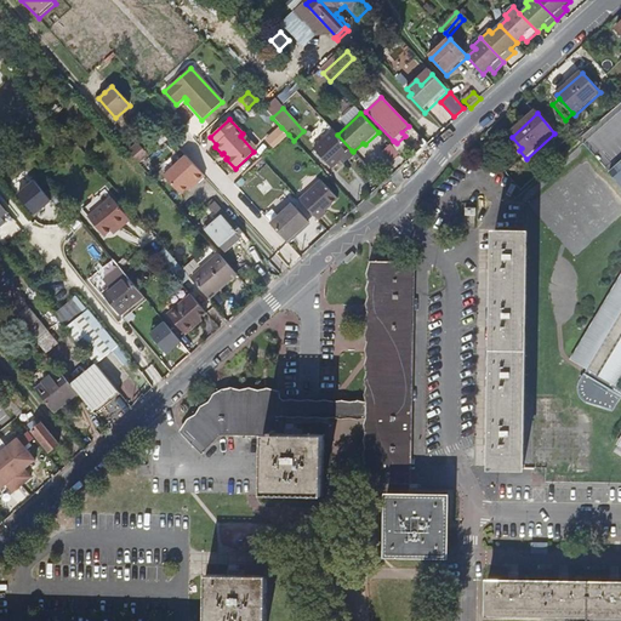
[(289,135),(281,127),(268,140),(275,148),(289,135)]
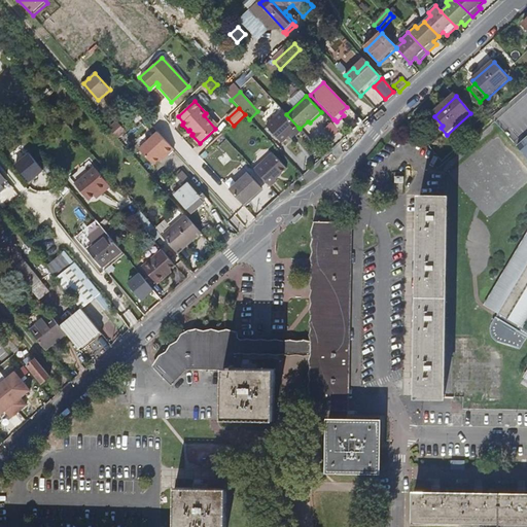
[(283,110),(266,128),(281,144),(299,128),(286,114),(283,110)]
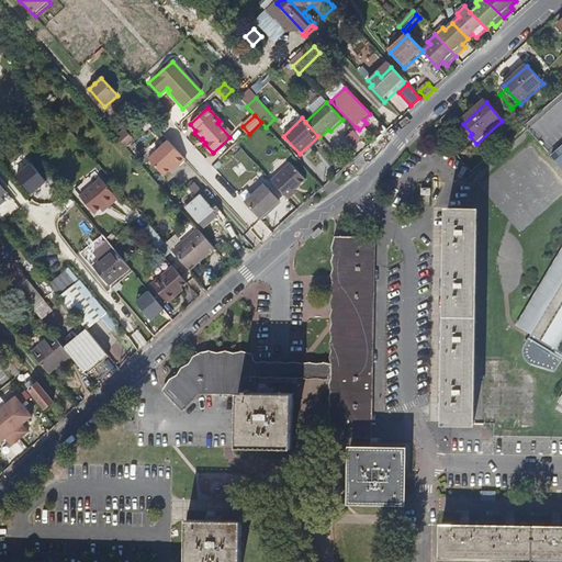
[(0,125),(0,131),(4,136),(13,128),(7,121),(0,125)]
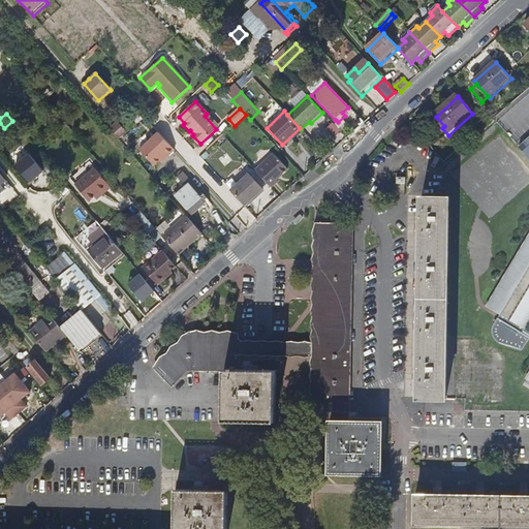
[(219,127),(207,114),(205,116),(216,129),(219,127)]
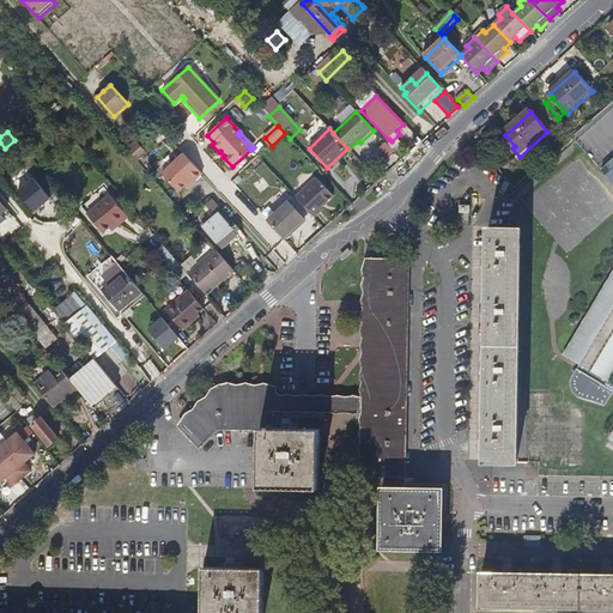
[(369,138),(376,145),(382,139),(375,133),(369,138)]
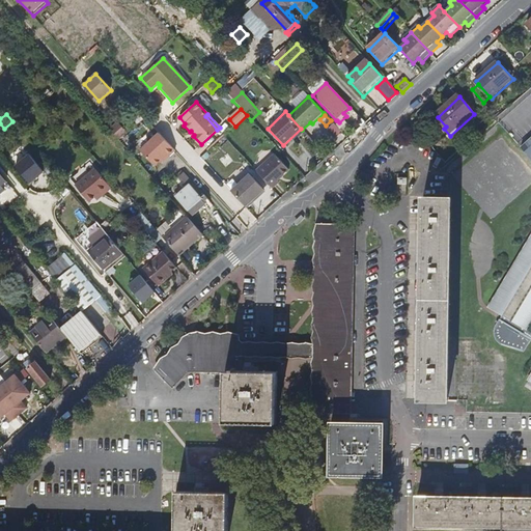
[(129,132),(119,121),(111,129),(120,139),(129,132)]
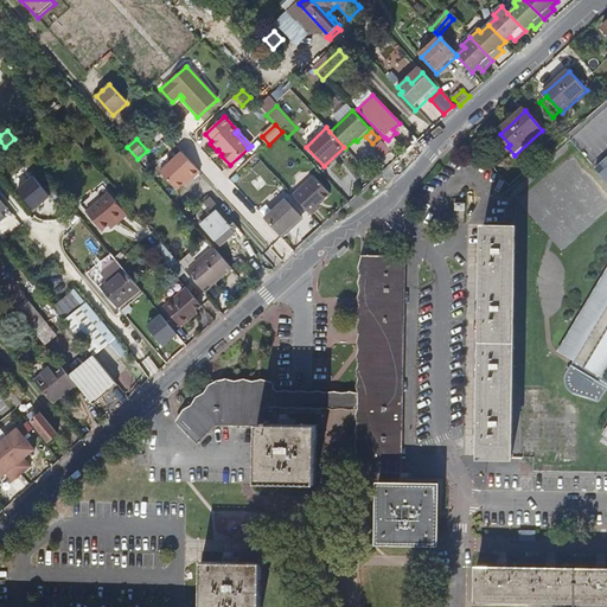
[(390,151),(382,142),(372,151),(381,159),(390,151)]
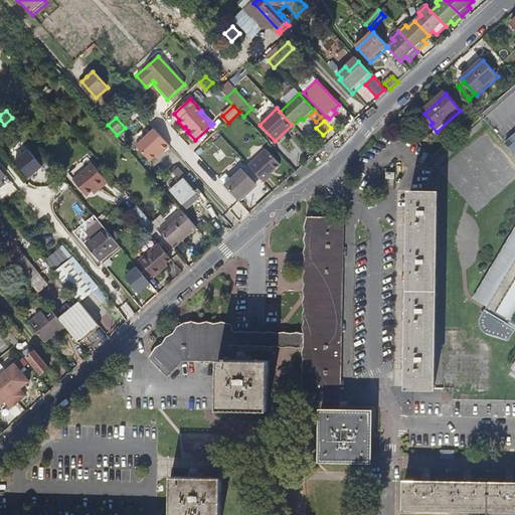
[(163,153),(170,146),(155,129),(137,146),(151,161),(157,156),(162,151),(163,153)]
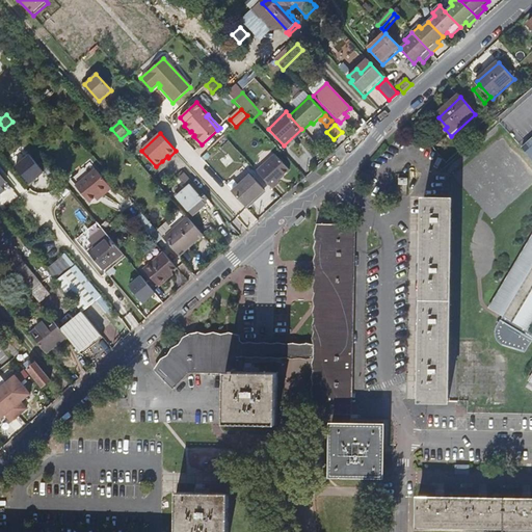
[(531,137),(522,147),(531,159),(531,137)]
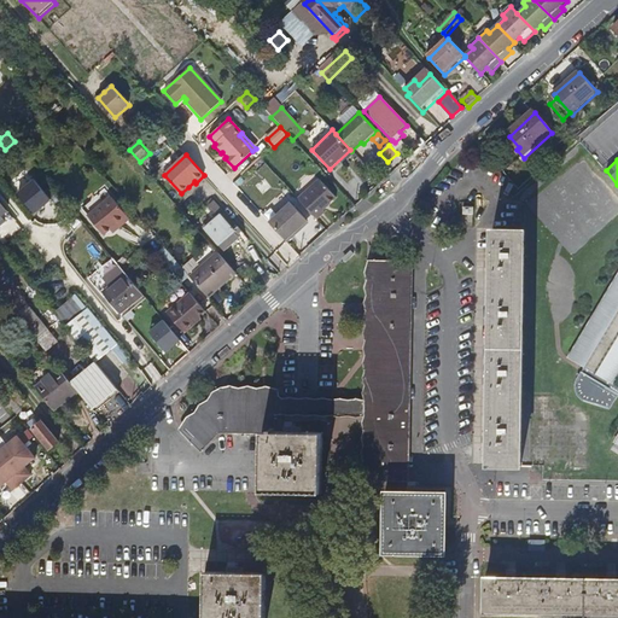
[(29,172),(12,180),(16,188),(34,180),(29,172)]
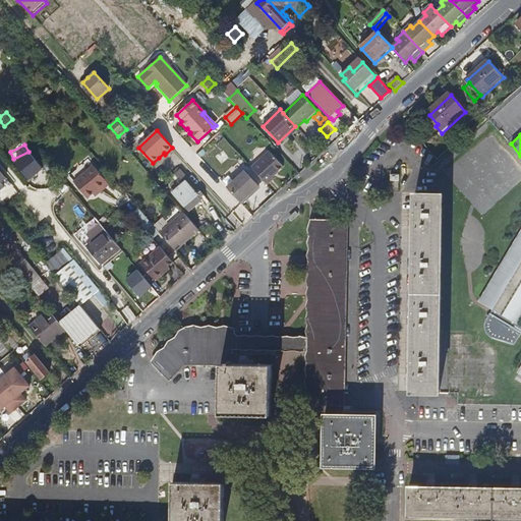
[(203,150),(196,155),(199,159),(206,153),(203,150)]
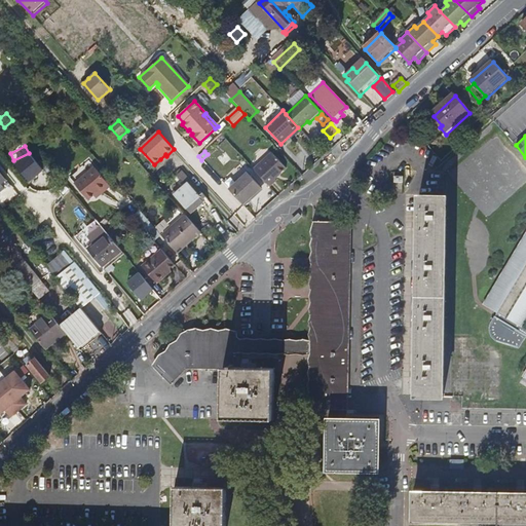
[(44,171),(30,153),(16,164),(30,182),(44,171)]
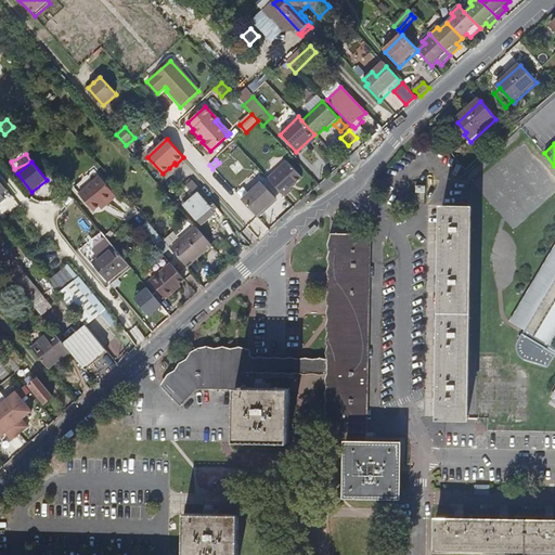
[(267,180),(285,198),(292,192),(289,190),(301,179),(286,163),(267,180)]
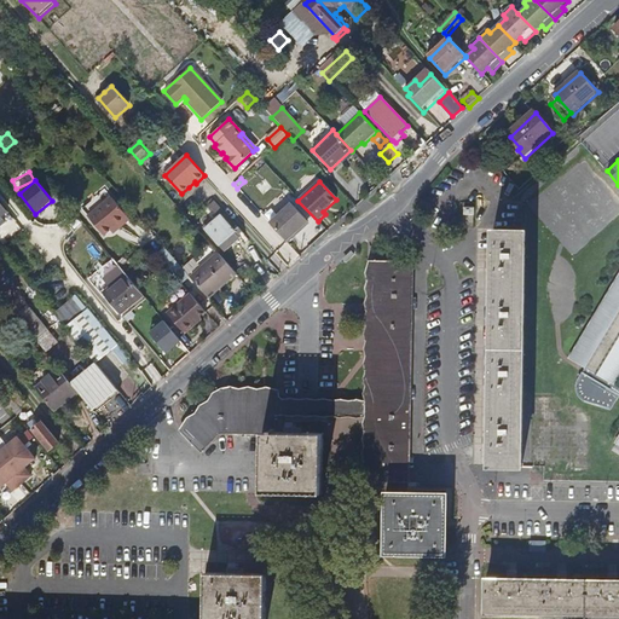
[(129,221),(113,200),(90,218),(105,237),(117,227),(120,230),(129,221)]
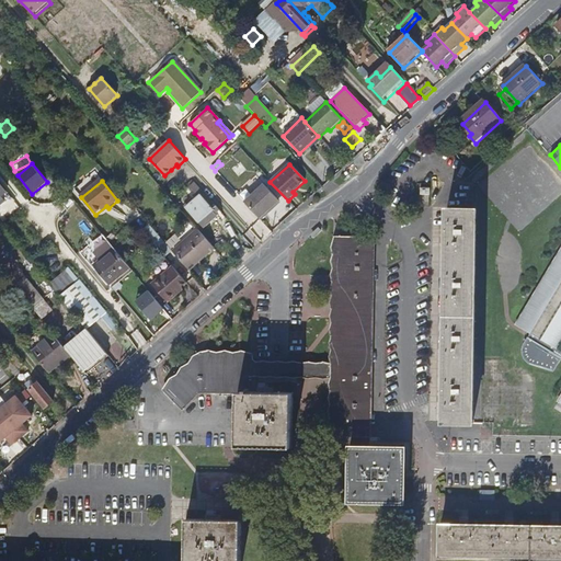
[(245,203),(261,220),(267,215),(266,214),(279,202),(264,185),(245,203)]
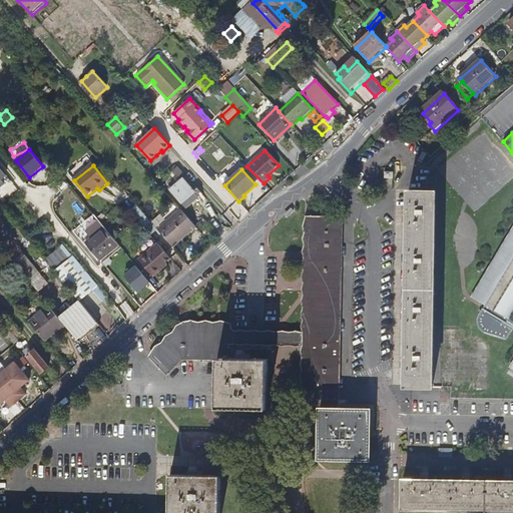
[(197,194),(200,191),(196,187),(193,190),(182,178),(169,189),(185,207),(198,195),(197,194)]
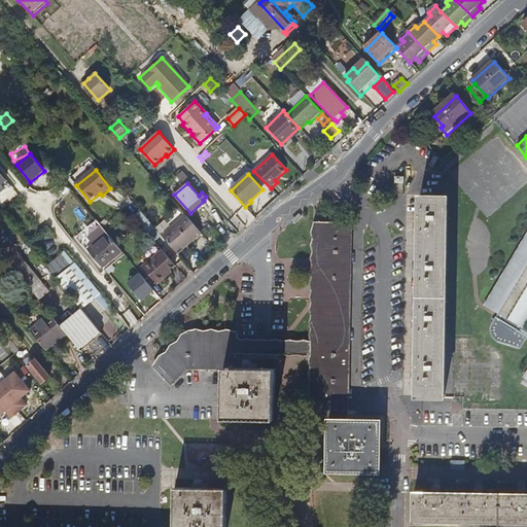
[(64,185),(62,186),(60,188),(65,195),(69,191),(64,185)]
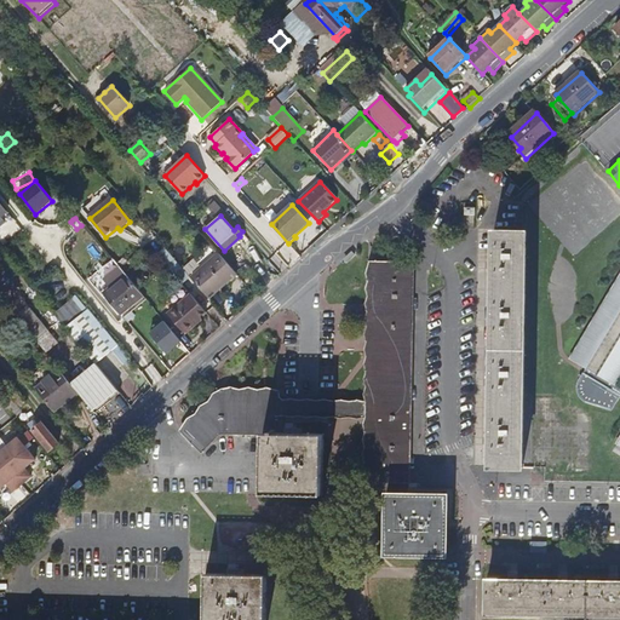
[(492,240),(492,269),(492,277),(492,327),(492,336),(491,386),(491,394),(491,446),(491,453),(491,474),(521,475),(524,240),(492,240)]
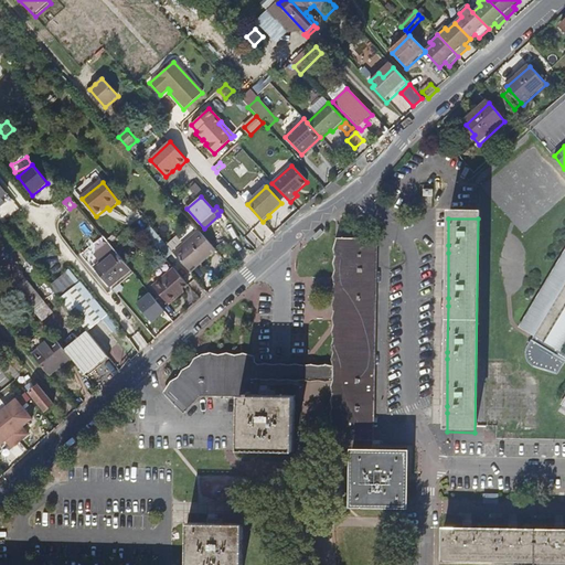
[(189,270),(215,248),(200,231),(173,253),(189,270)]
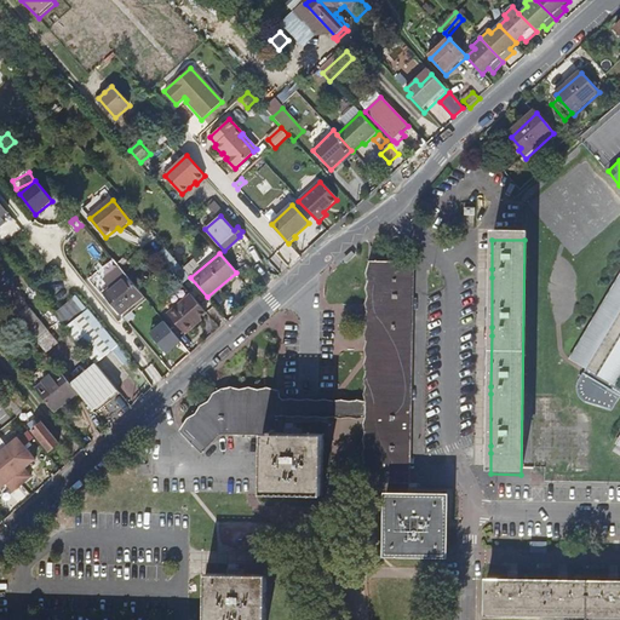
[(113,257),(90,279),(125,317),(148,297),(113,257)]
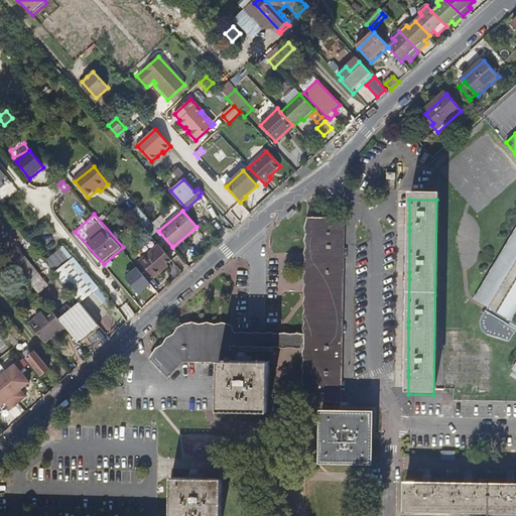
[(311,229),(309,335),(309,347),(308,412),(321,412),(321,458),(370,459),(371,409),(340,408),(343,230),(311,229)]
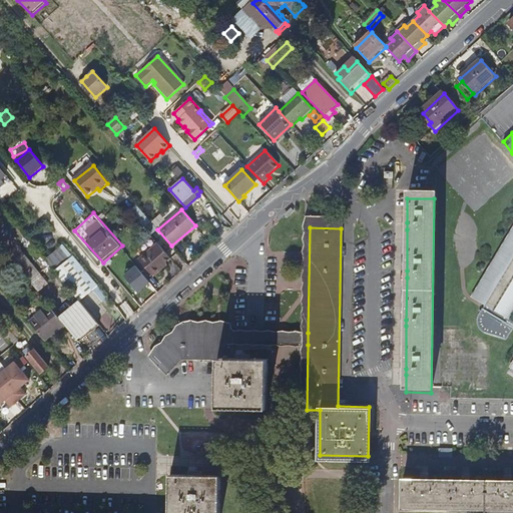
[(512,231),(471,301),(484,309),(477,320),(476,323),(476,328),(478,332),(483,340),(501,351),(511,334),(496,325),(499,321),(505,325),(512,311),(512,231)]
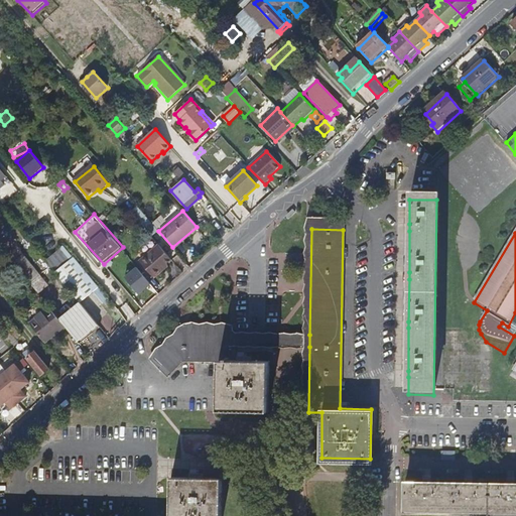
[(108,299),(72,257),(62,245),(45,259),(54,271),(67,261),(92,292),(102,304),(108,299)]
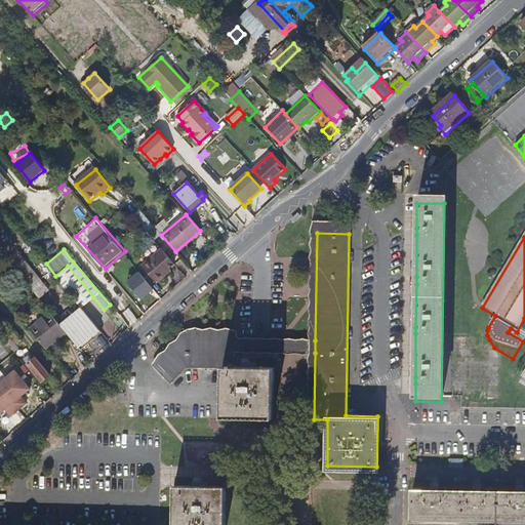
[(163,274),(174,265),(162,250),(143,266),(155,281),(163,274)]
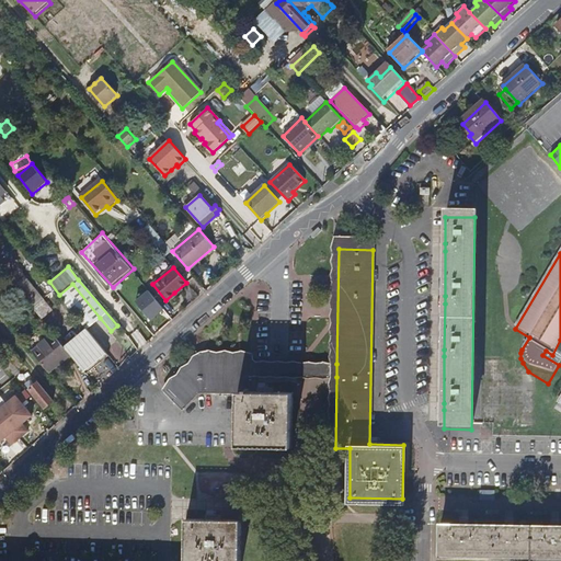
[(23,277),(16,270),(8,276),(13,284),(23,277)]
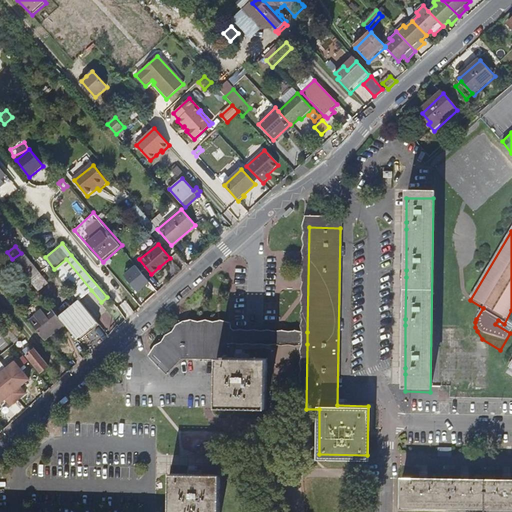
[(19,267),(27,260),(21,253),(12,259),(19,267)]
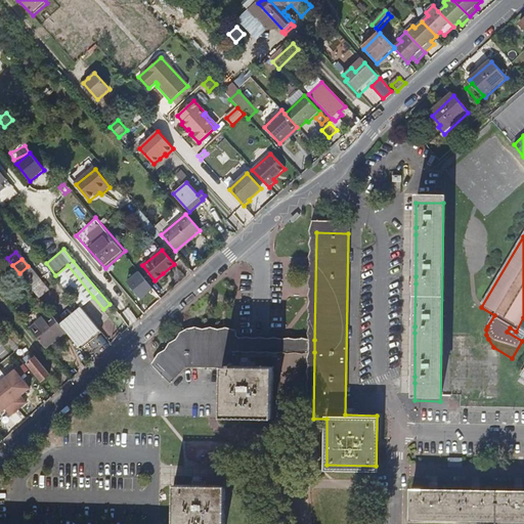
[(93,297),(68,265),(55,275),(81,306),(93,297)]
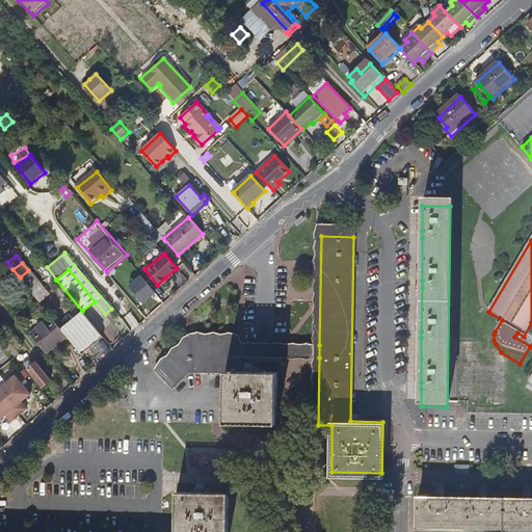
[(48,295),(28,270),(20,277),(40,301),(48,295)]
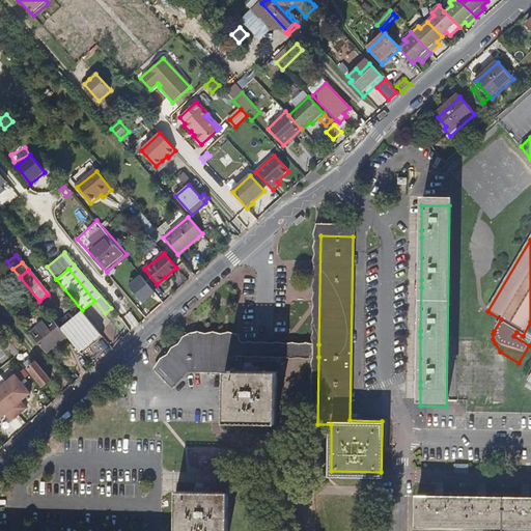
[(143,303),(157,291),(141,273),(128,284),(143,303)]
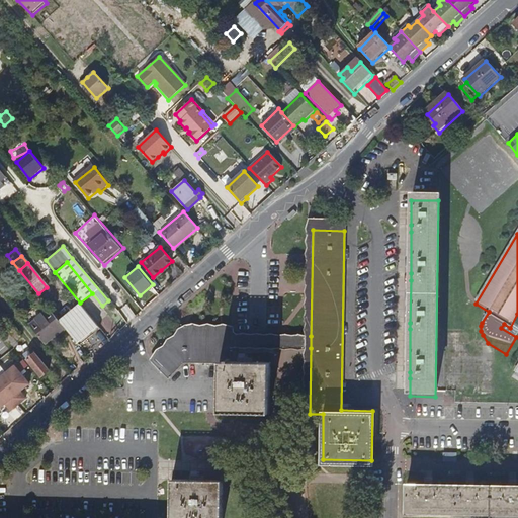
[(154,279),(163,272),(161,270),(153,277),(154,279)]
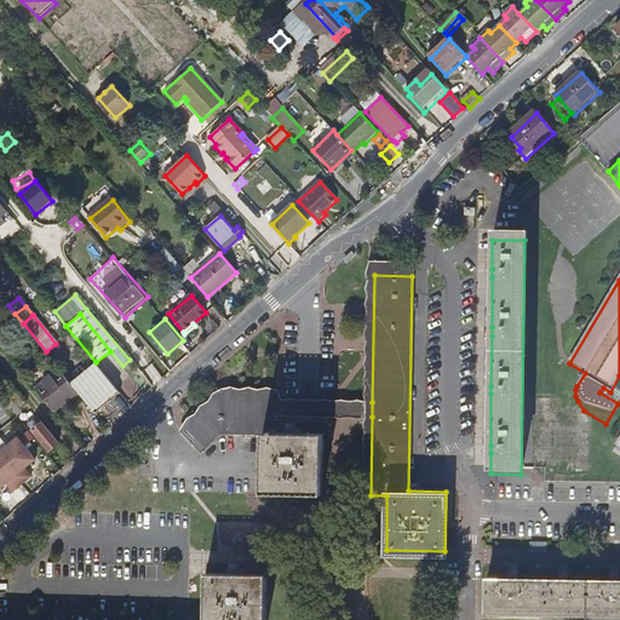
[(119,390),(96,363),(72,383),(79,392),(93,409),(119,390)]
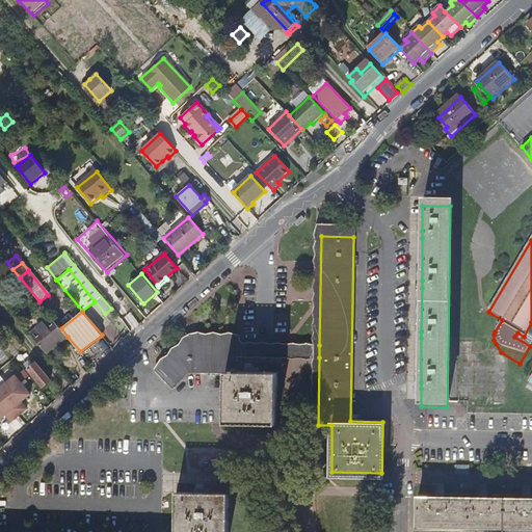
[(47,353),(68,337),(61,328),(51,316),(30,334),(47,353)]
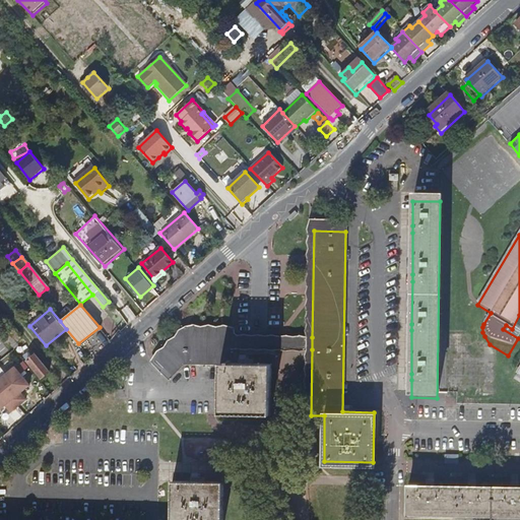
[(22,339),(16,332),(12,334),(18,342),(22,339)]
